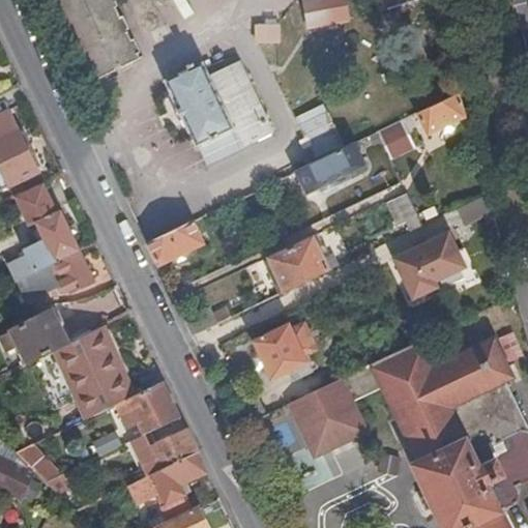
[(52,0),(56,6),(60,4),(65,15),(61,18),(67,29),(71,27),(77,39),(72,40),(79,53),(83,51),(88,61),(84,63),(89,74),(93,71),(97,79),(141,57),(139,52),(141,51),(136,37),(133,39),(126,28),(129,27),(124,15),(121,16),(115,5),(119,4),(116,0),(52,0)]
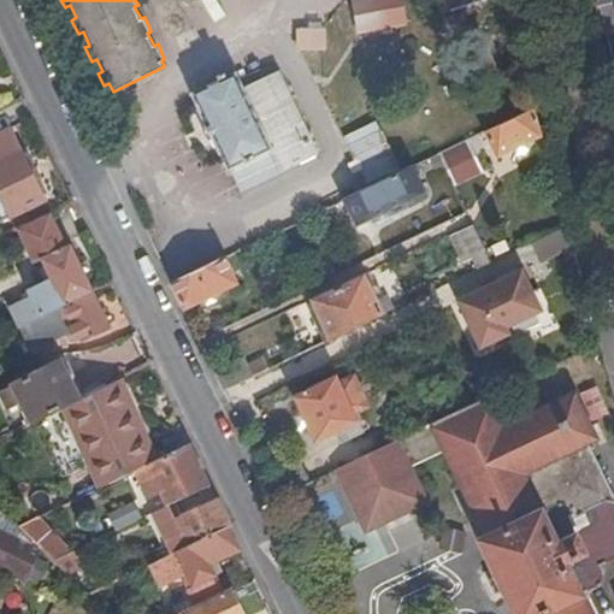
[(401,0),(362,0),(353,3),(360,39),(407,29),(401,0)]
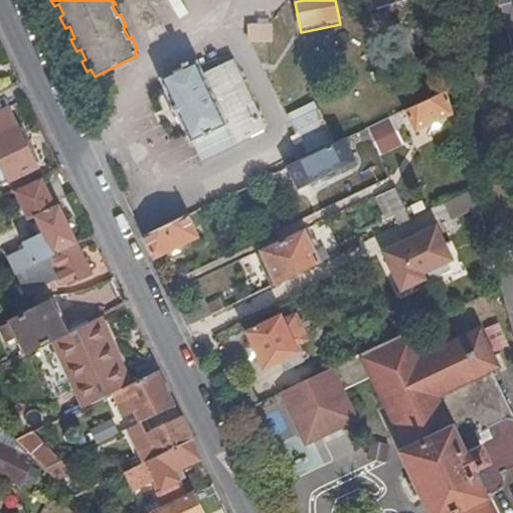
[(407,0),(370,0),(374,11),(407,0)]
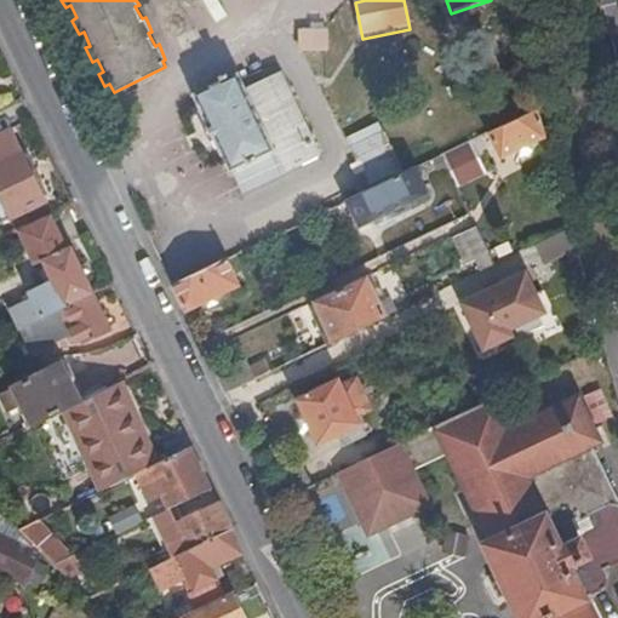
[(242,190),(316,153),(279,74),(244,90),(235,72),(189,93),(199,112),(195,114),(216,158),(219,156),(227,172),(232,170),(242,190)]
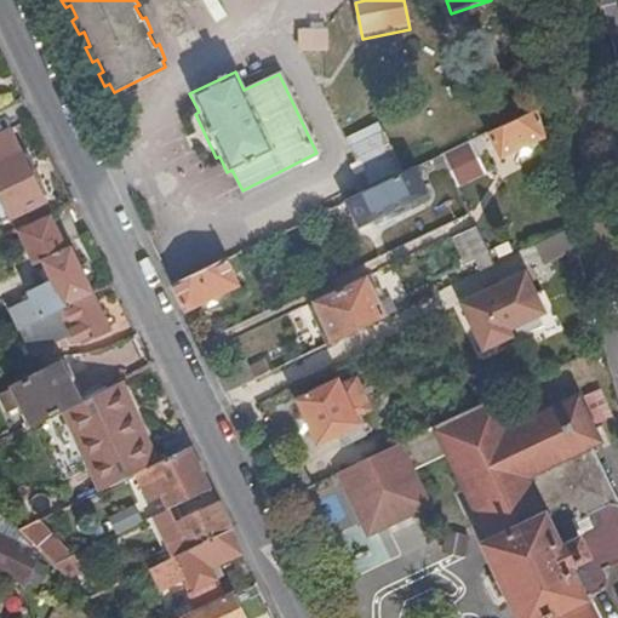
[(498,158),(545,136),(537,109),(486,133),(498,158)]
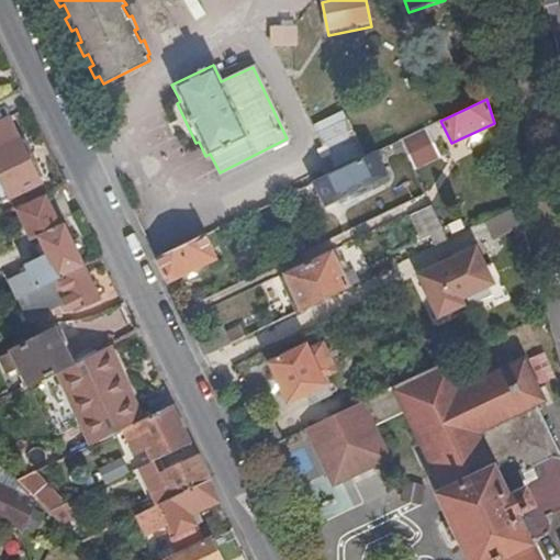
[(366,156),(347,119),(316,133),(335,171),(366,156)]
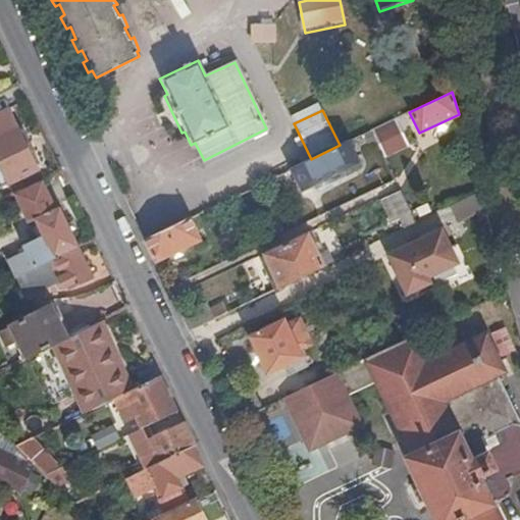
[(0,185),(35,168),(8,112),(0,116),(0,185)]
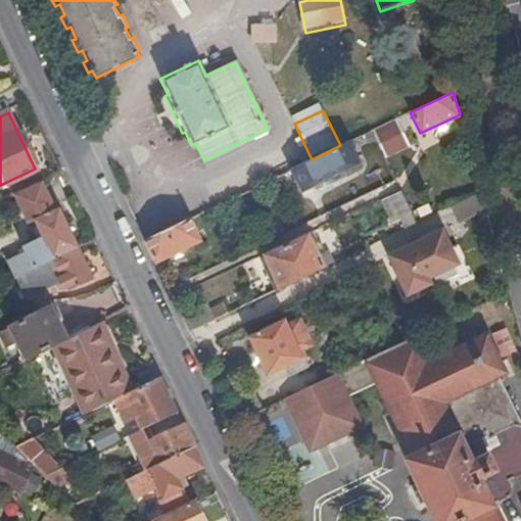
[(390,141),(409,132),(401,116),(382,126),(390,141)]
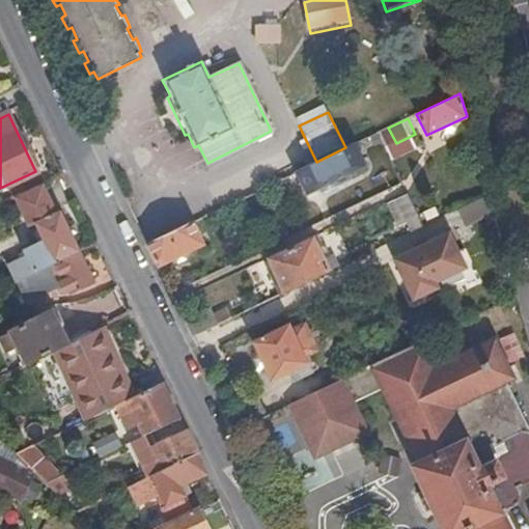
[(316,162),(295,172),(305,193),(365,165),(355,143),(345,147),(316,162)]
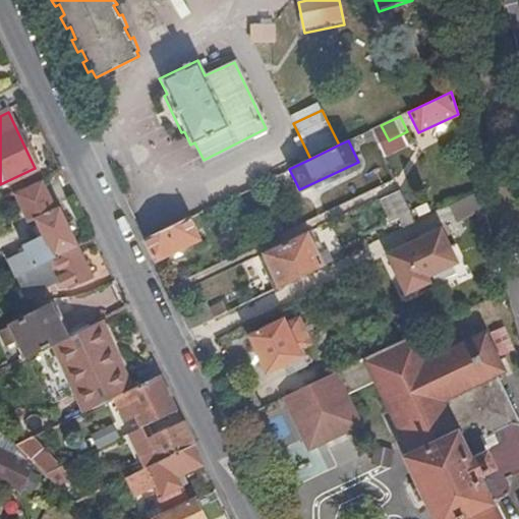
[(64,181),(57,168),(44,175),(47,183),(57,179),(59,184),(64,181)]
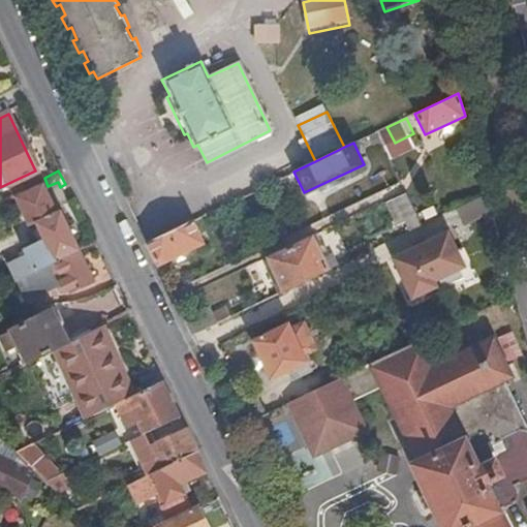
[(30,271),(78,248),(59,209),(56,211),(41,180),(13,193),(28,224),(33,222),(41,239),(24,248),(26,252),(6,261),(13,278),(30,271)]
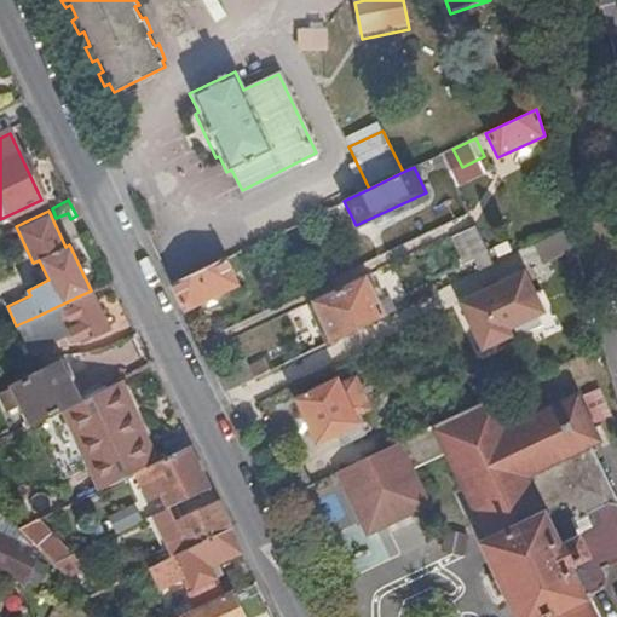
[(480,269),(494,261),(473,218),(459,224),(480,269)]
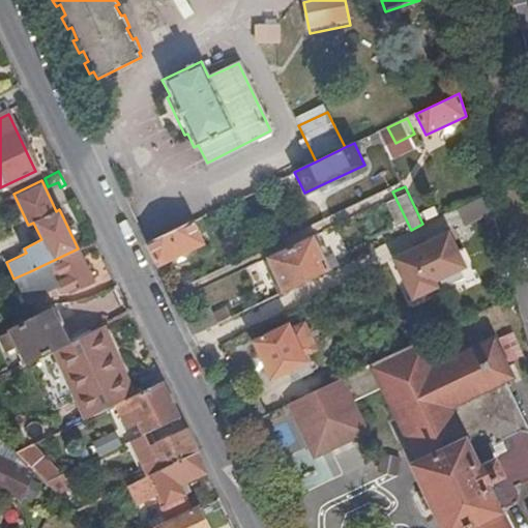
[(194,222),(147,243),(157,264),(203,242),(194,222)]
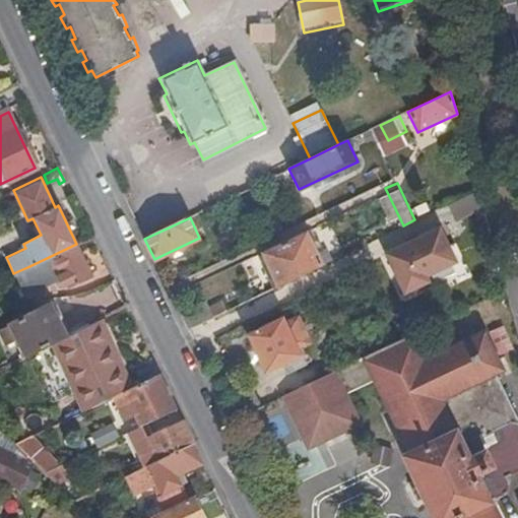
[(459,261),(442,224),(387,252),(406,293),(432,280),(430,276),(459,261)]
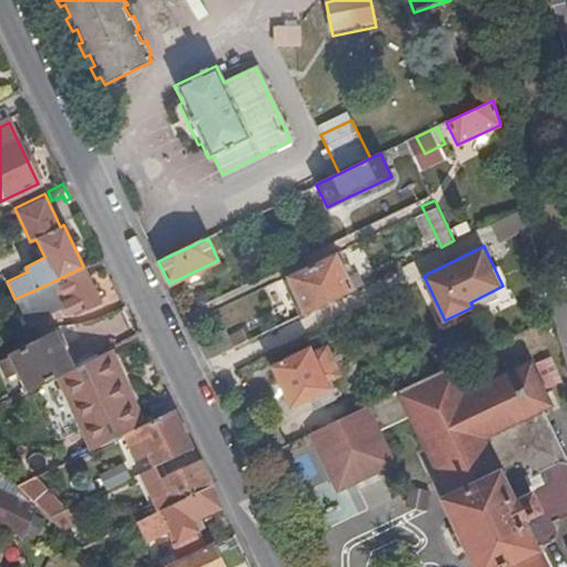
[(328,301),(355,289),(335,248),(309,260),(328,301)]
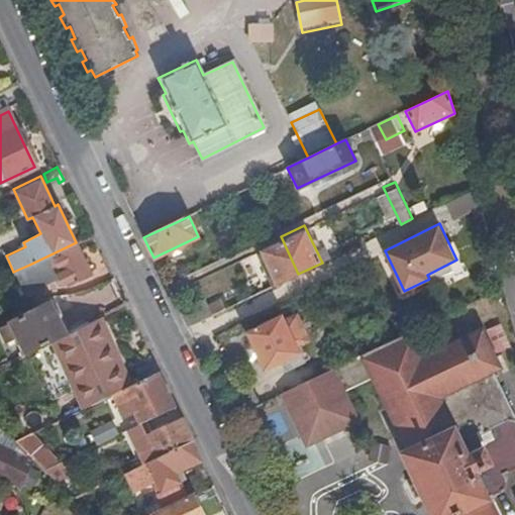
[(281,236),(259,247),(276,285),(298,274),(281,236)]
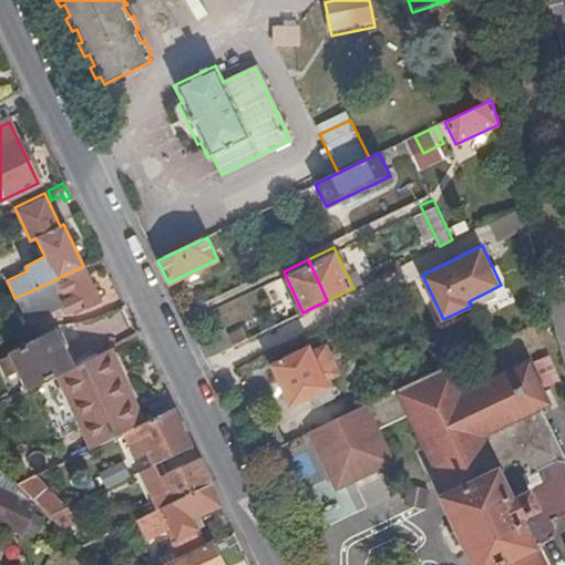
[(99,299),(83,266),(32,290),(37,300),(38,305),(47,300),(62,291),(67,301),(72,311),(99,299)]
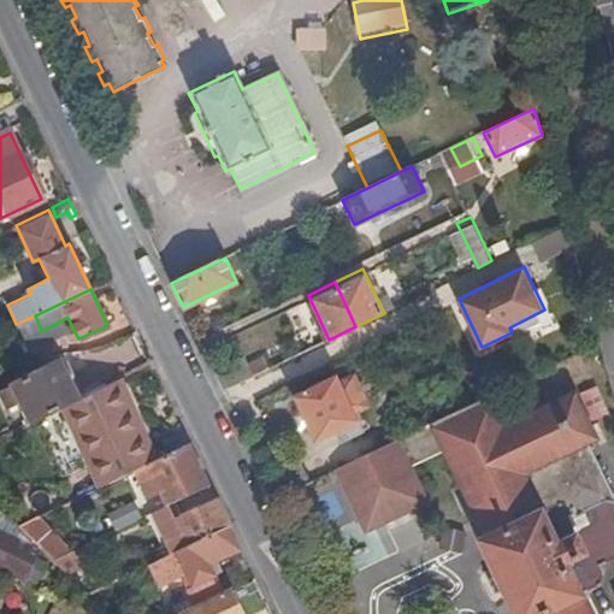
[(35,316),(16,324),(13,326),(18,337),(40,326),(35,316)]
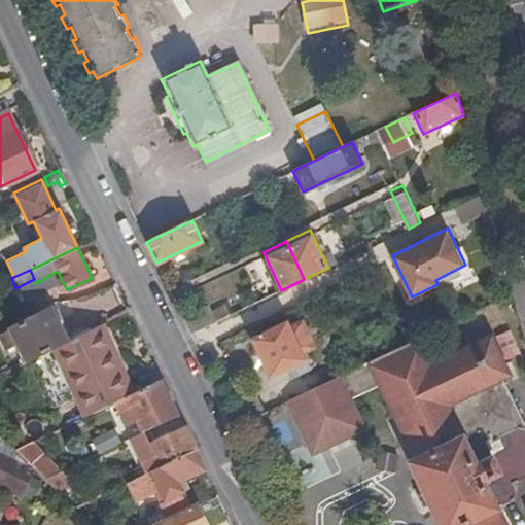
[(47,287),(62,280),(58,271),(43,279),(47,287)]
